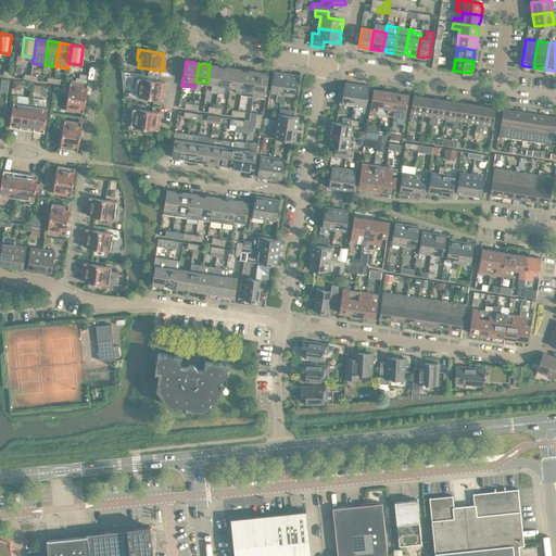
[(211,91),(217,92),(222,66),(218,66),(217,65),(210,64),(207,83),(212,84),(211,91)]
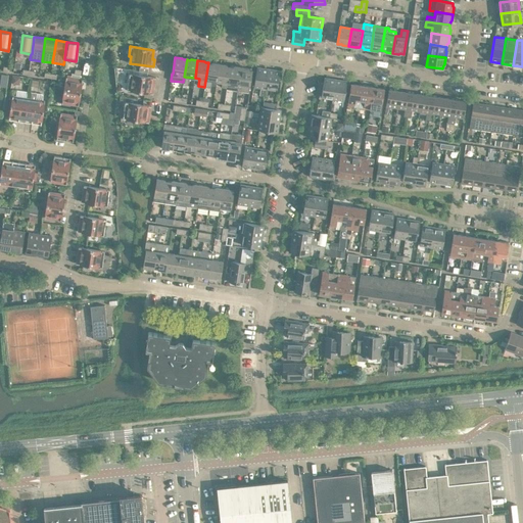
[(211,81),(217,81),(220,63),(212,62),(211,63),(208,62),(204,87),(210,88),(211,81)]
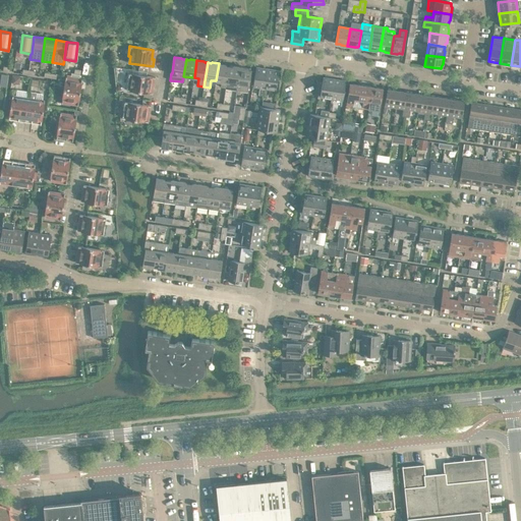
[(216,80),(221,81),(221,87),(222,88),(225,89),(226,89),(227,82),(229,66),(226,65),(225,64),(219,63),(216,80)]
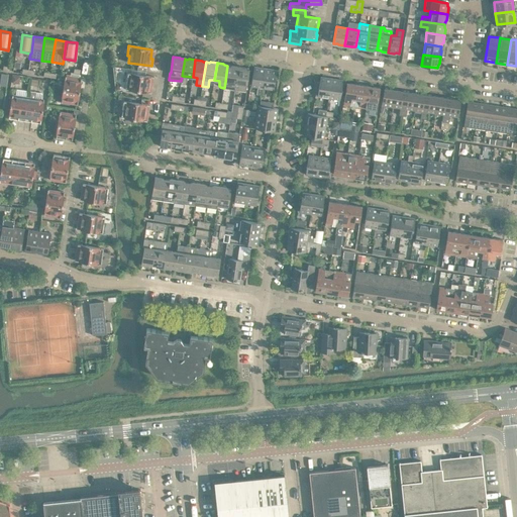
[(224,89),(234,90),(238,66),(231,65),(230,66),(227,66),(225,82),(224,88),(223,88),(224,89)]
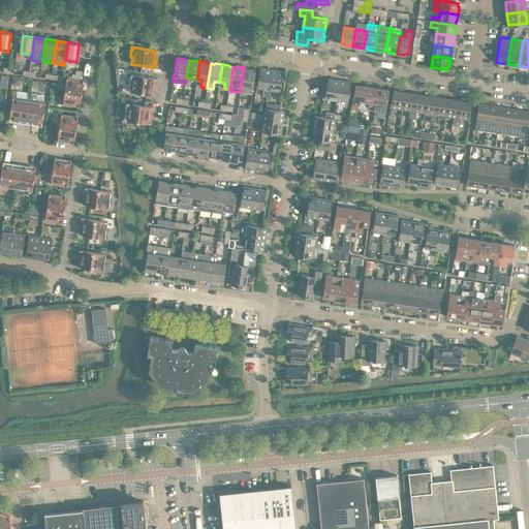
[(251,94),(252,87),(255,70),(252,70),(250,68),(244,67),(240,92),(251,94)]
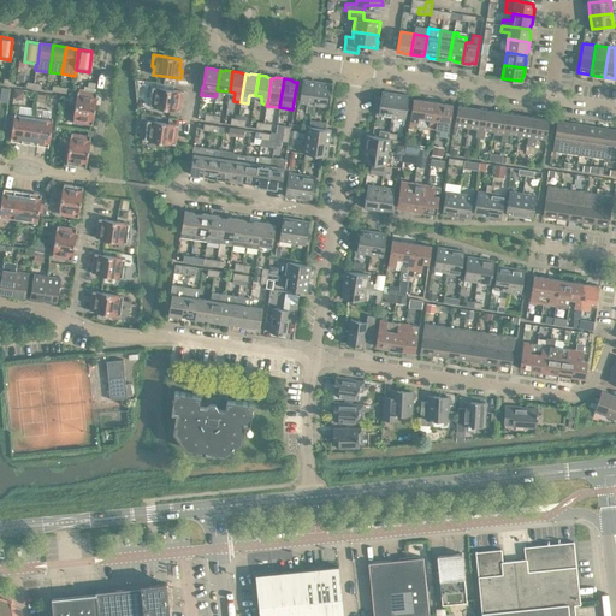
[(312,113),(313,105),(317,81),(302,80),(298,102),(307,104),(306,112),(312,113)]
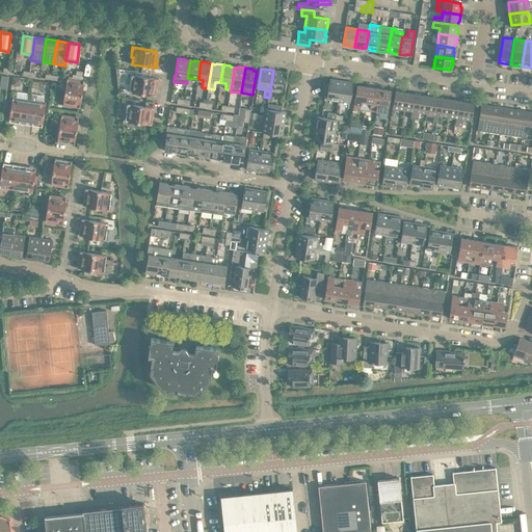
[(270,90),(282,92),(285,72),(273,70),(270,90)]
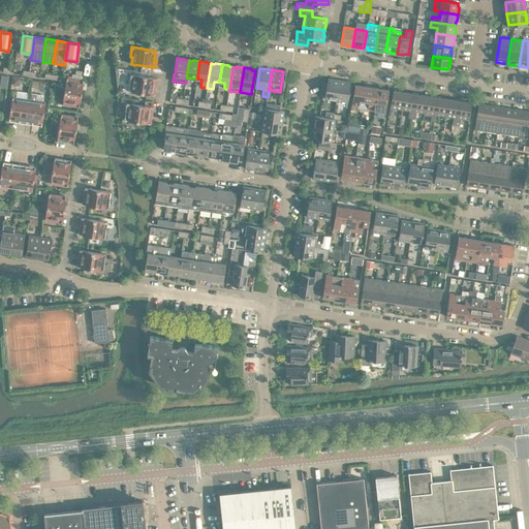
[(131,85),(130,91),(154,95),(155,88),(153,87),(155,78),(130,74),(129,85),(131,85)]
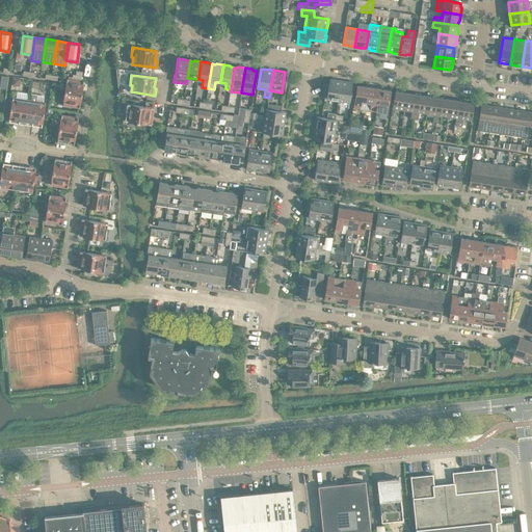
[(67,78),(63,98),(67,99),(65,105),(79,107),(82,90),(80,90),(81,80),(67,78)]
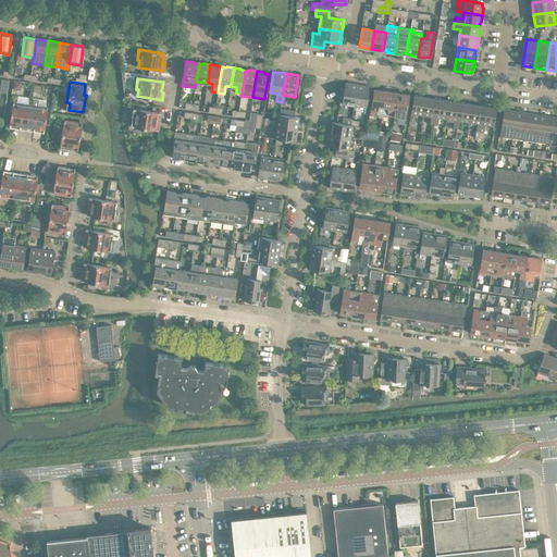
[(342,103),(354,106),(357,84),(345,83),(342,103)]
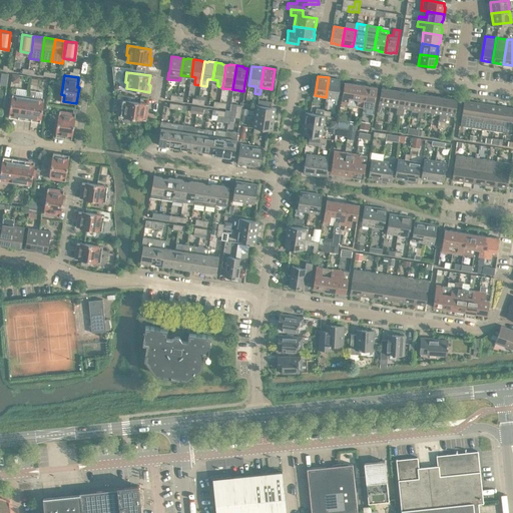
[(340,79),(329,77),(326,97),(338,99),(340,79)]
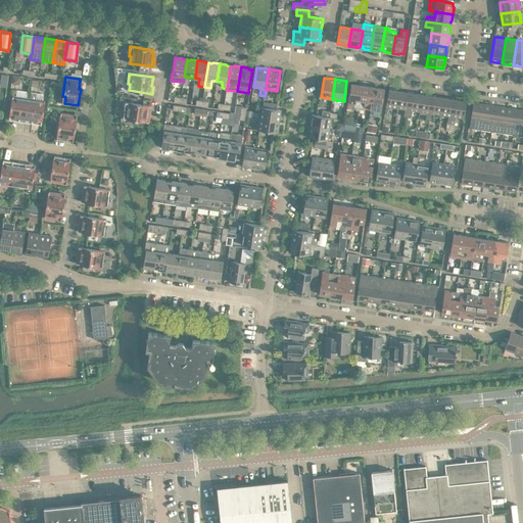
[(347,105),(354,106),(359,107),(362,85),(350,84),(347,105)]
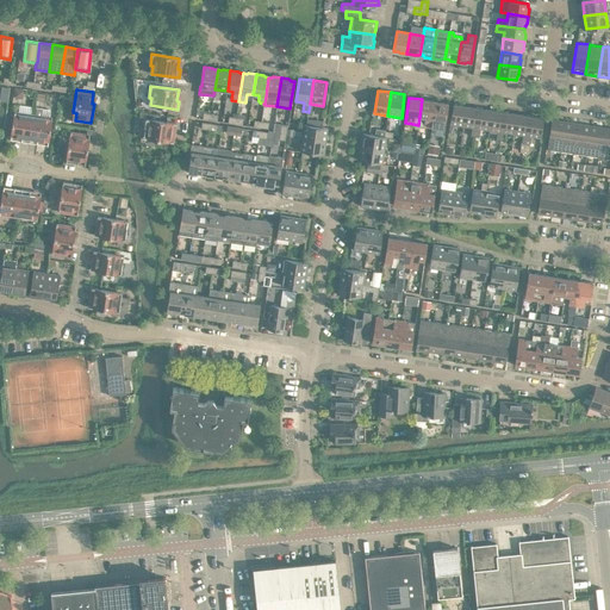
[(418,125),(431,128),(435,101),(422,99),(418,125)]
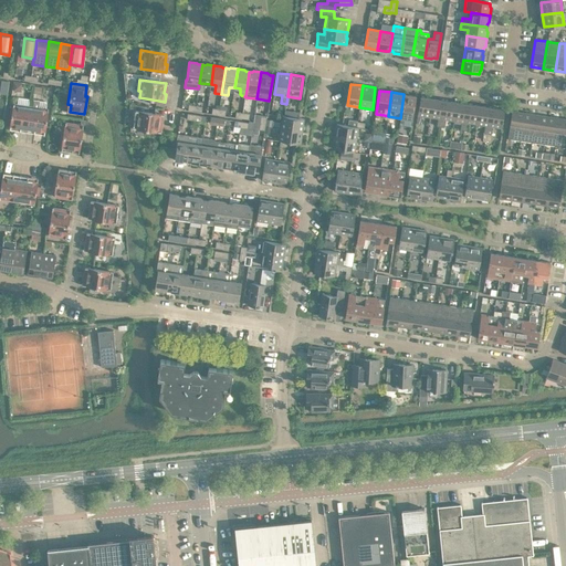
[(404,94),(400,118),(412,121),(416,96),(404,94)]
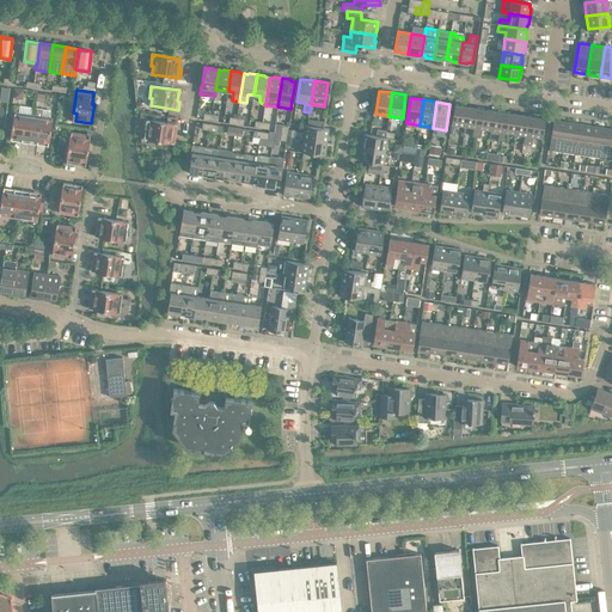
[(456,124),(465,127),(467,106),(454,104),(451,133),(454,134),(456,124)]
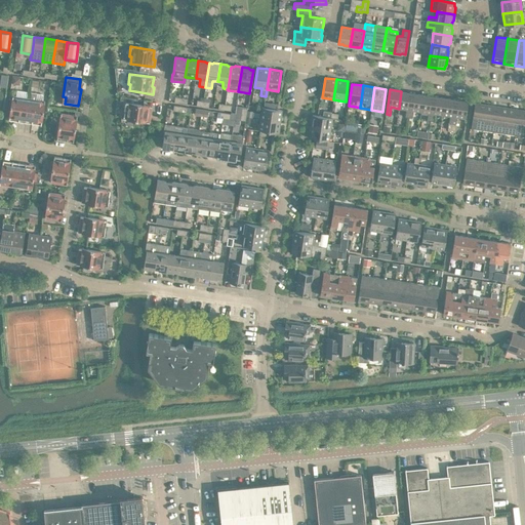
[(408,117),(412,93),(401,91),(399,109),(406,110),(405,117),(408,117)]
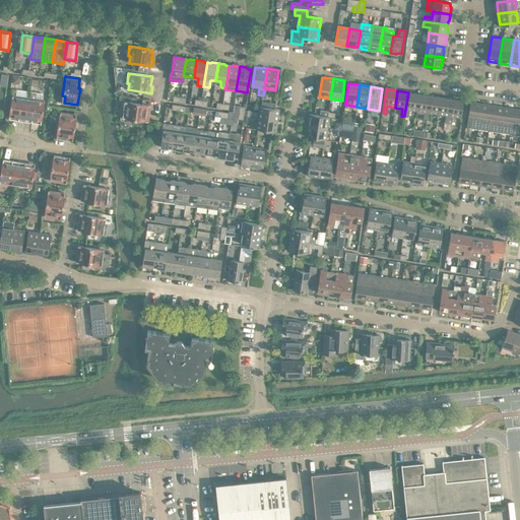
[(409,110),(416,111),(419,93),(408,92),(404,116),(408,117),(409,110)]
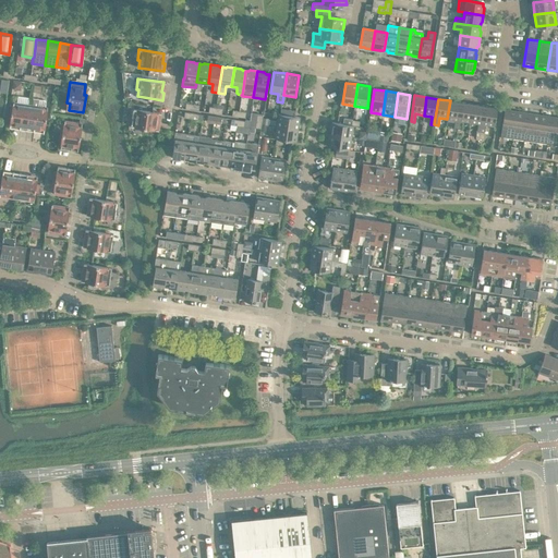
[(458,129),(461,102),(450,100),(447,119),(455,120),(453,128),(458,129)]
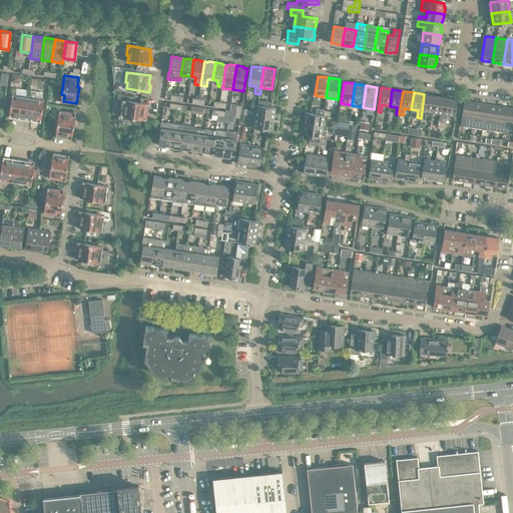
[(17,118),(24,119),(28,96),(12,94),(9,115),(18,116),(17,118)]
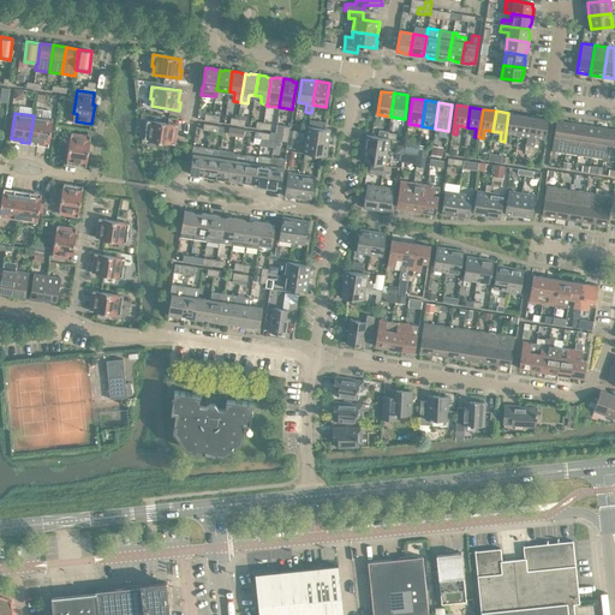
[(509,133),(518,135),(521,115),(508,113),(505,142),(508,142),(509,133)]
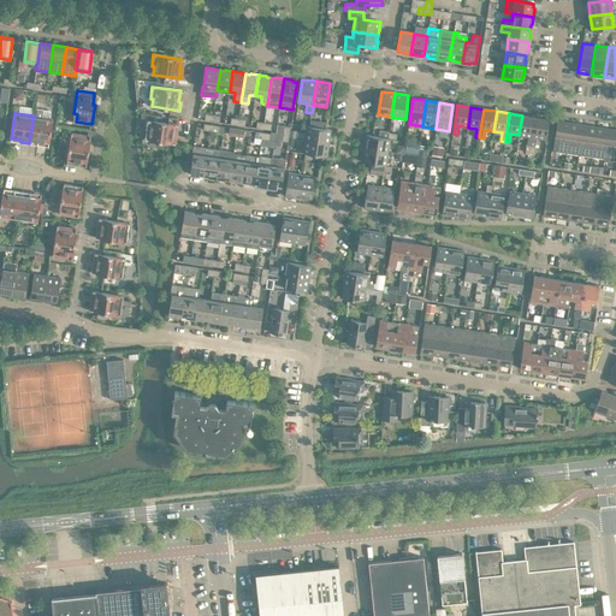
[(34,116),(29,143),(37,144),(37,142),(48,144),(52,119),(34,116)]
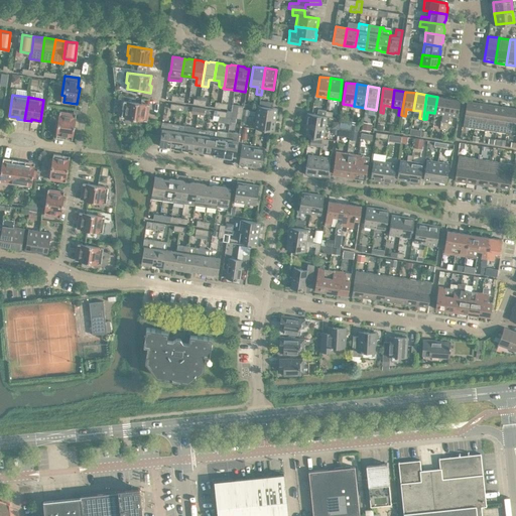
[(443,128),(448,98),(437,97),(434,113),(441,114),(439,127),(443,128)]
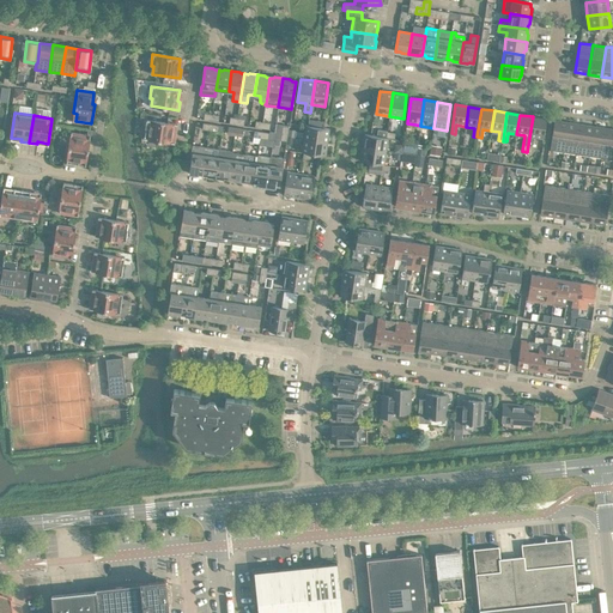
[(546,119),(533,116),(527,152),(530,153),(533,137),(542,138),(546,119)]
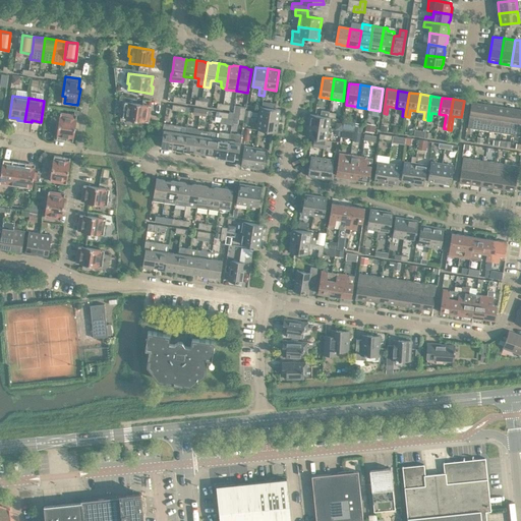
[(148,105),(124,102),(123,112),(125,112),(124,118),(148,122),(149,114),(147,114),(148,105)]
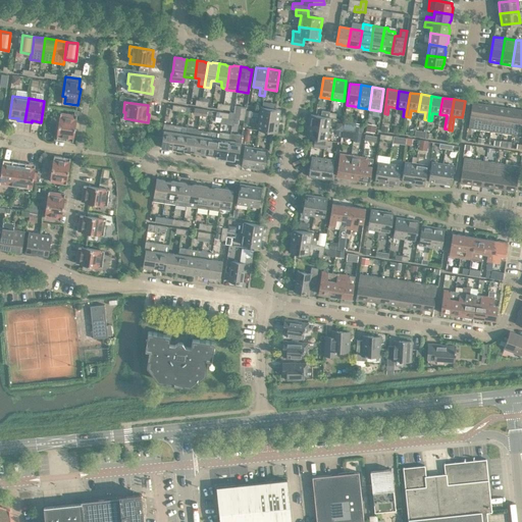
[(479,129),(483,104),(472,102),(468,127),(479,129)]
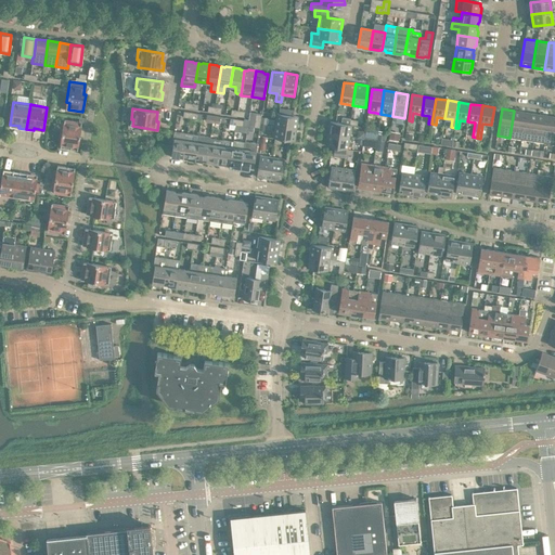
[(510,138),(521,139),(526,112),(514,111),(510,138)]
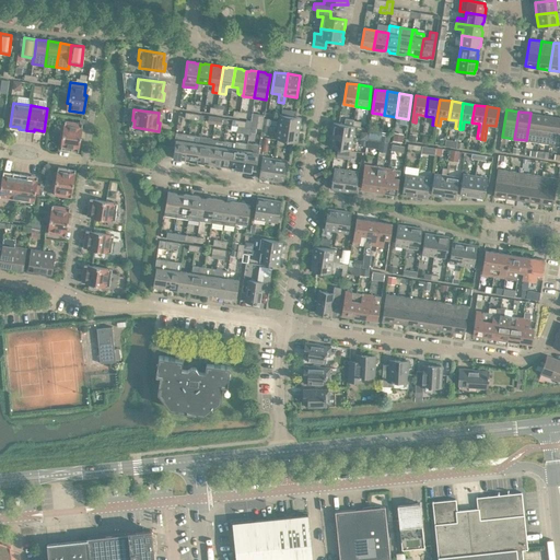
[(527,149),(529,141),(538,142),(541,115),(531,113),(526,140),(525,149),(527,149)]
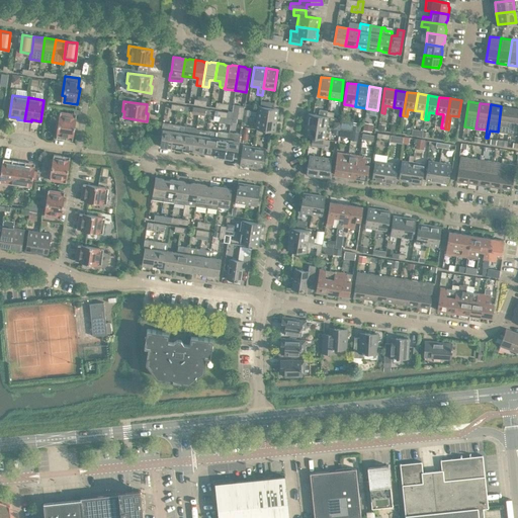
[(259,105),(257,117),(276,120),(278,108),(259,105)]
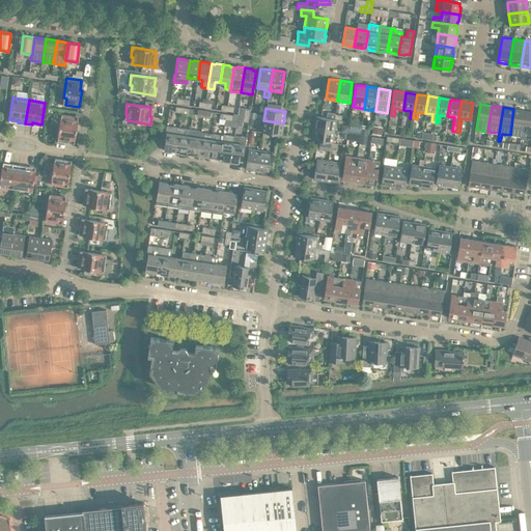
[(521,137),(525,111),(513,109),(510,135),(521,137)]
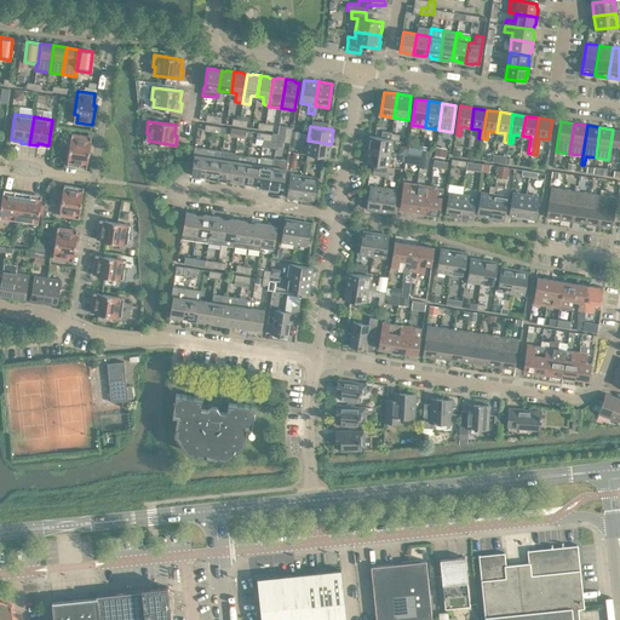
[(619,130),(613,130),(608,160),(619,161),(619,130)]
